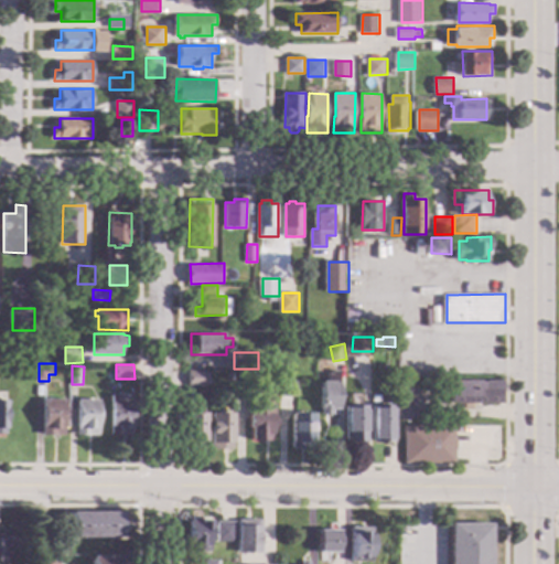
[(207,370),(207,372),(212,372),(212,383),(207,383),(207,386),(190,386),(190,370),(207,370)]
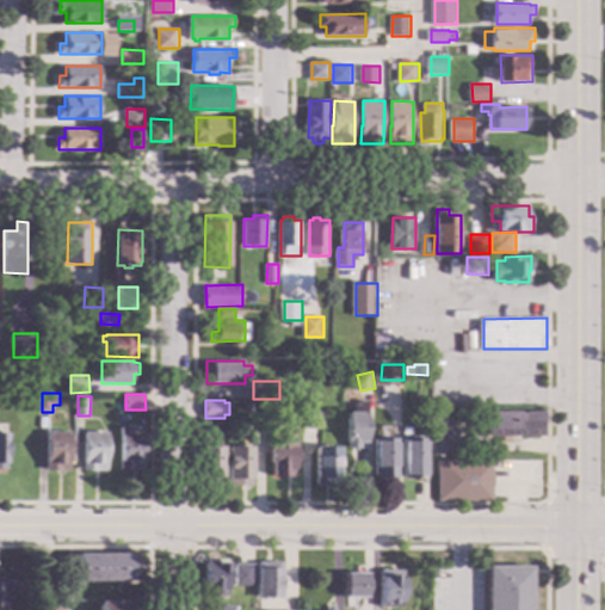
[(369,442),(350,442),(350,413),(356,413),(356,404),(362,404),(362,400),(370,400),(369,442)]
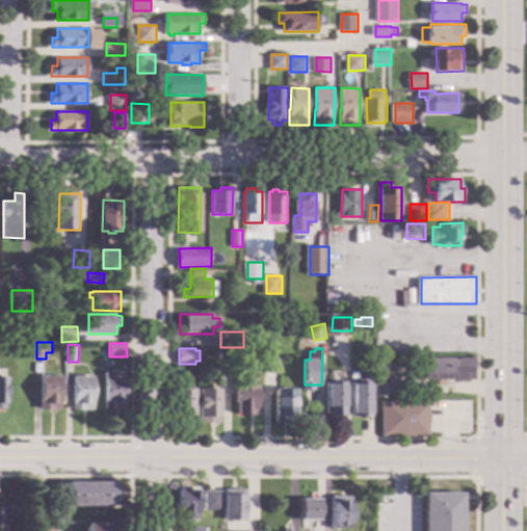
[(283,373),(267,373),(267,357),(283,357),(283,373)]
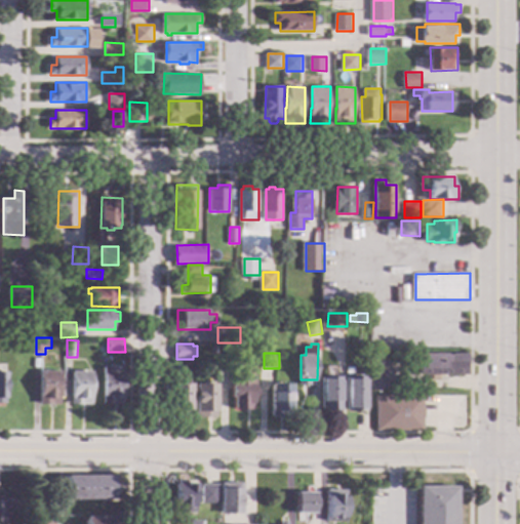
[(469,374),(443,374),(443,379),(432,379),(432,374),(423,374),(423,354),(469,353),(469,374)]
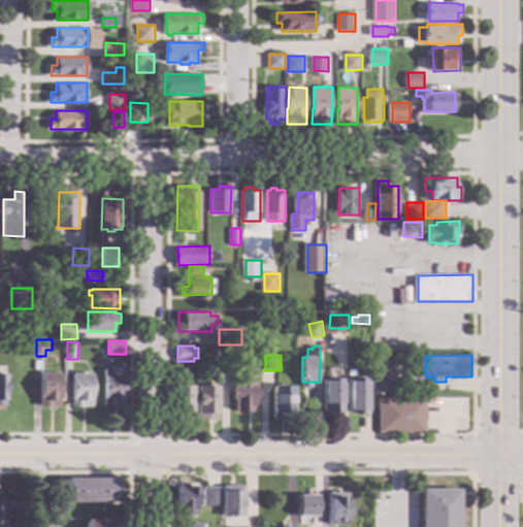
[(391,363),(391,390),(378,390),(377,363),(391,363)]
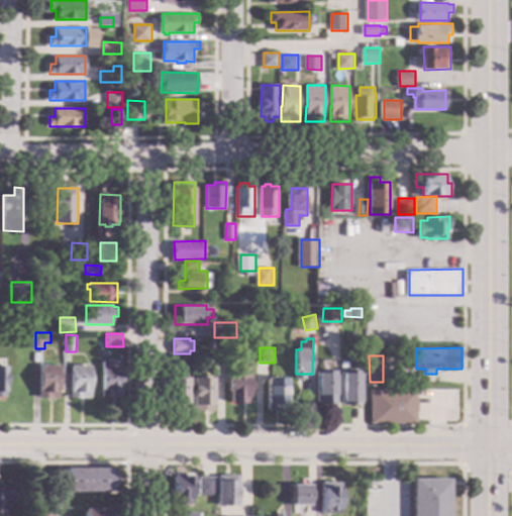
[(113,366),(123,366),(122,398),(103,398),(103,360),(113,360),(113,366)]
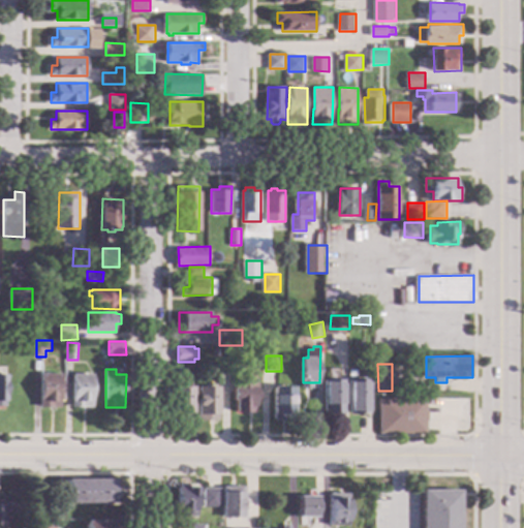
[(255,378),(260,378),(260,383),(255,383),(255,386),(257,386),(257,406),(255,406),(255,412),(238,412),(238,401),(236,401),(236,386),(240,386),(240,371),(255,371),(255,378)]
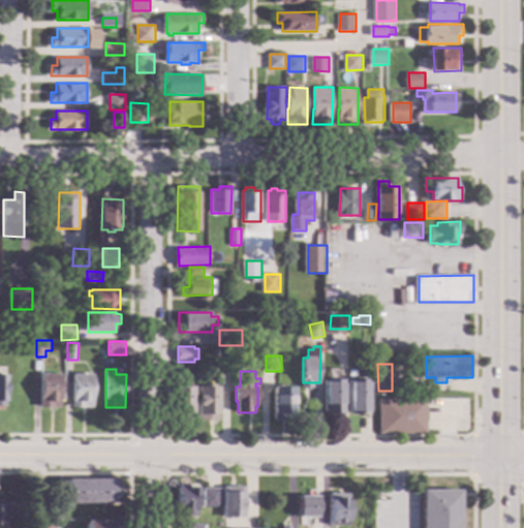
[(62,407),(41,407),(41,373),(62,373),(62,407)]
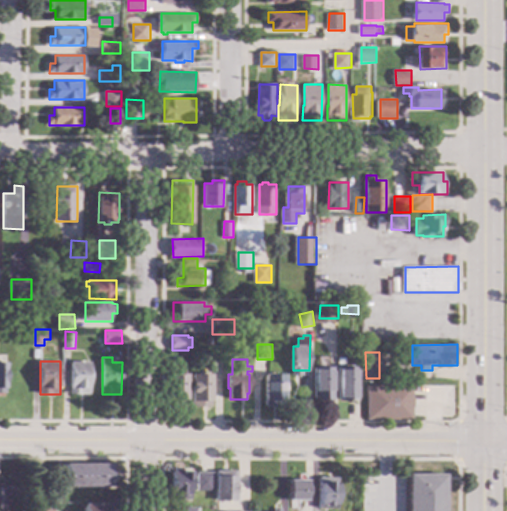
[(72,361),(91,362),(90,394),(70,394),(72,361)]
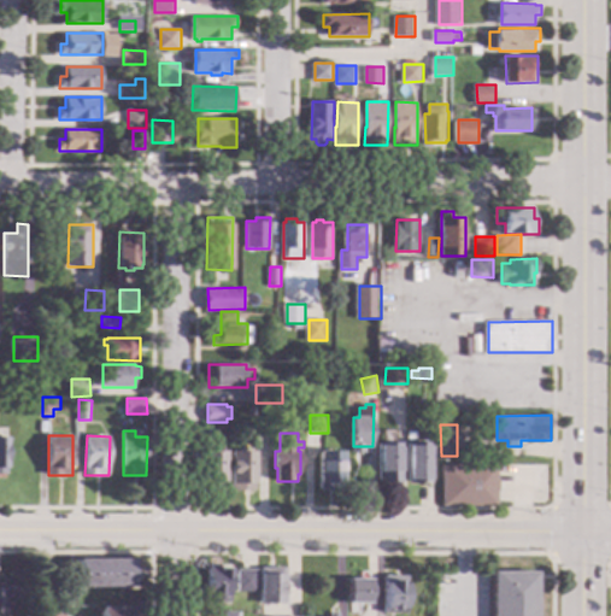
[(10,438),(0,436),(0,474),(9,474),(10,438)]
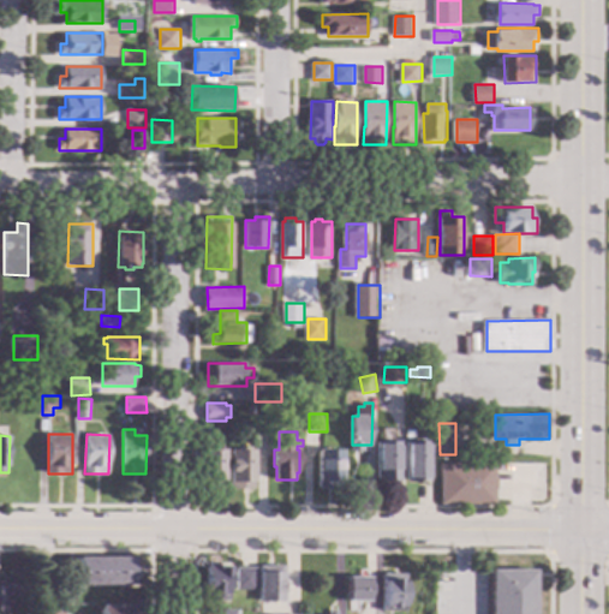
[(401,481),(380,481),(378,449),(378,441),(401,440),(401,481)]
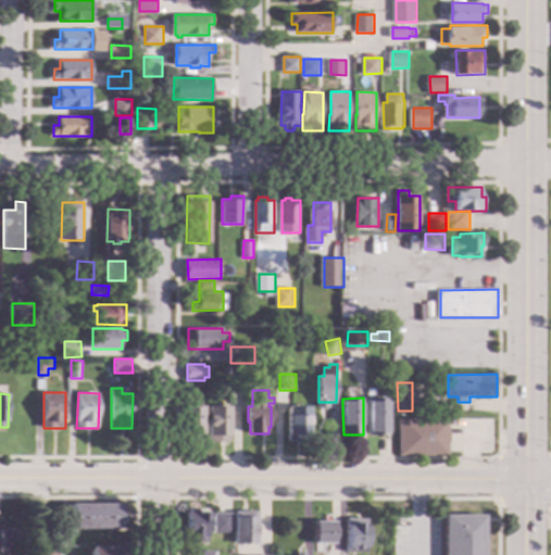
[(391,434),(371,434),(370,399),(390,398),(391,434)]
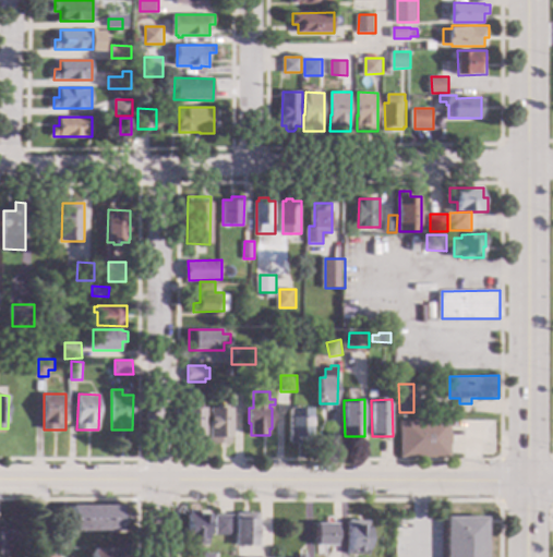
[(203,407),(207,407),(206,443),(184,443),(185,407),(193,407),(193,401),(203,401),(203,407)]
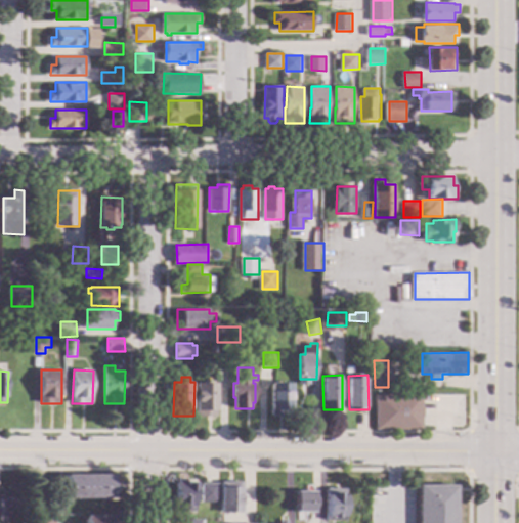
[(218,416),(198,416),(199,382),(219,382),(218,416)]
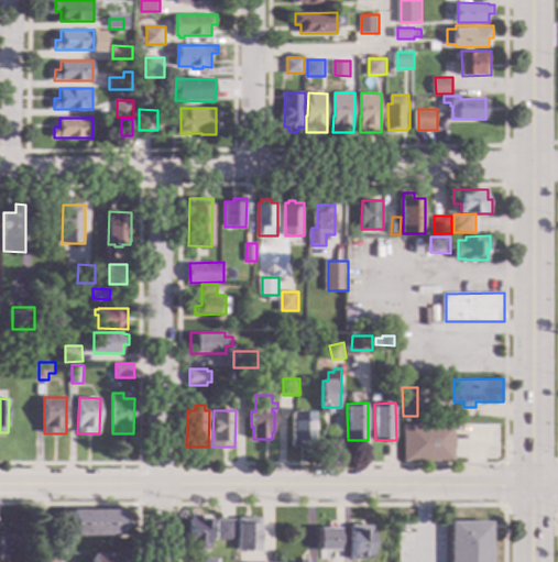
[(315,447),(294,447),(294,411),(316,411),(315,447)]
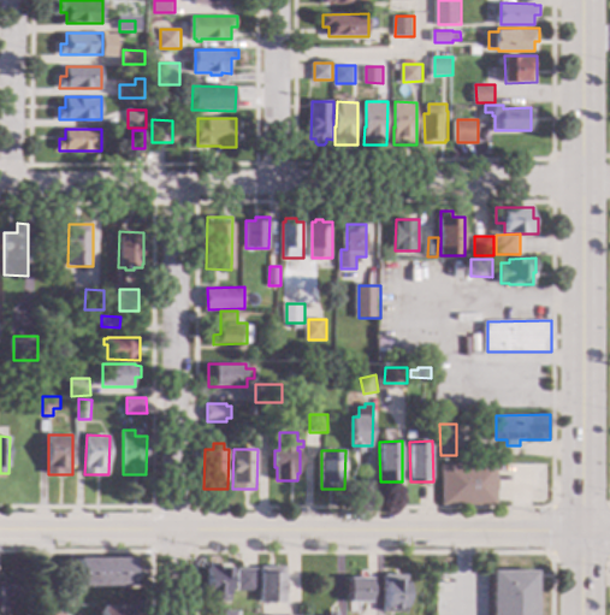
[(498,478),(501,478),(501,491),(499,491),(498,504),(444,504),(444,463),(498,463),(498,478)]
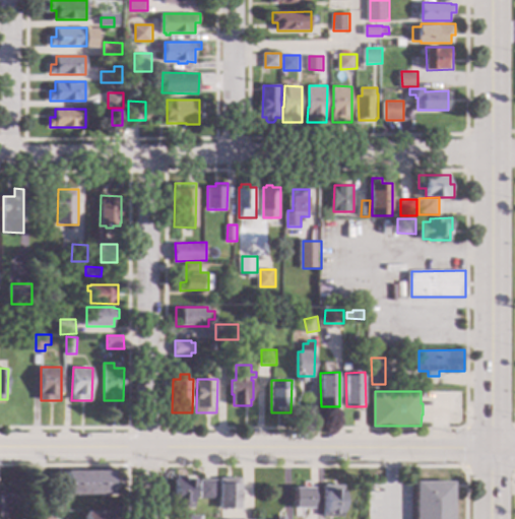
[(112,494),(67,494),(67,470),(112,471),(112,494)]
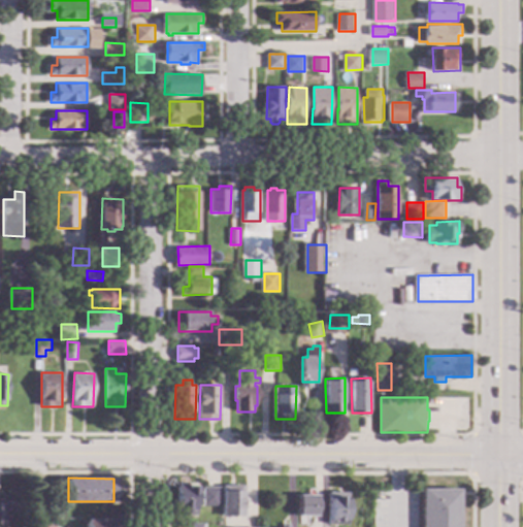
[(190,486),(199,486),(199,516),(185,516),(185,509),(180,509),(180,482),(190,482),(190,486)]
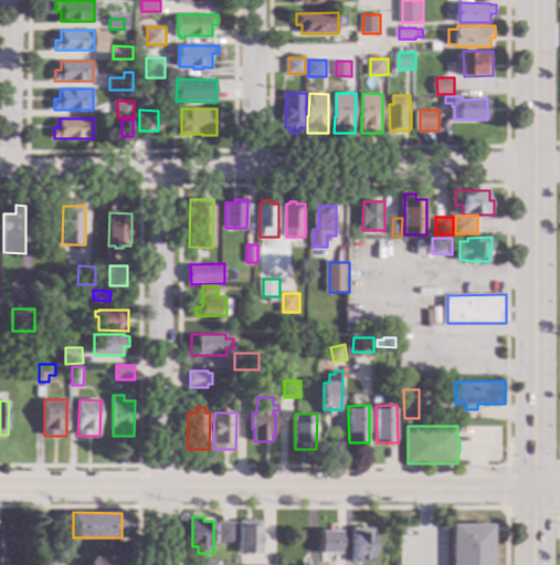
[(263,554),(241,553),(241,520),(263,521),(263,554)]
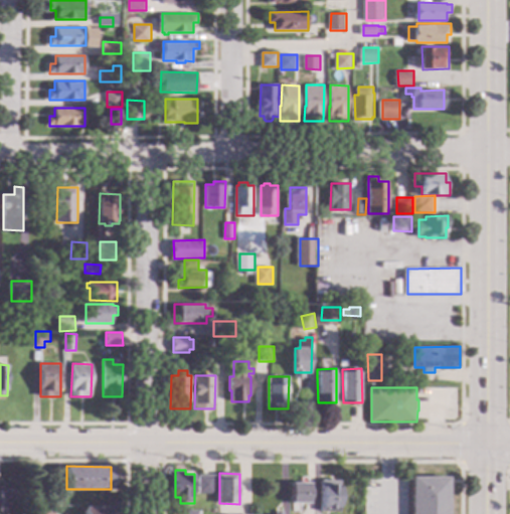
[(216,493),(200,493),(200,475),(216,475),(216,493)]
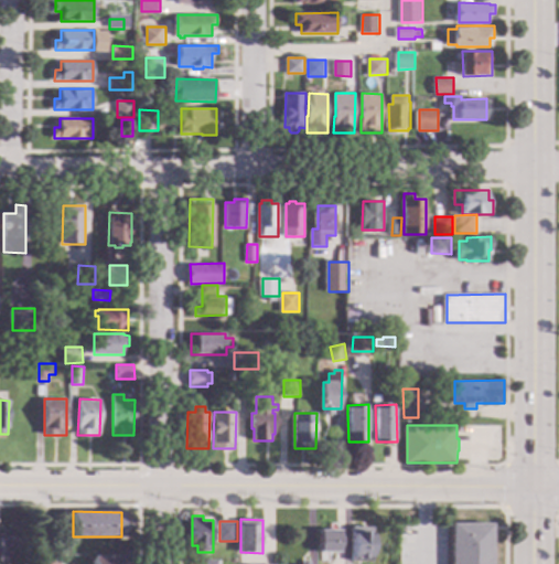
[(494,563),(454,563),(454,522),(494,522),(494,563)]
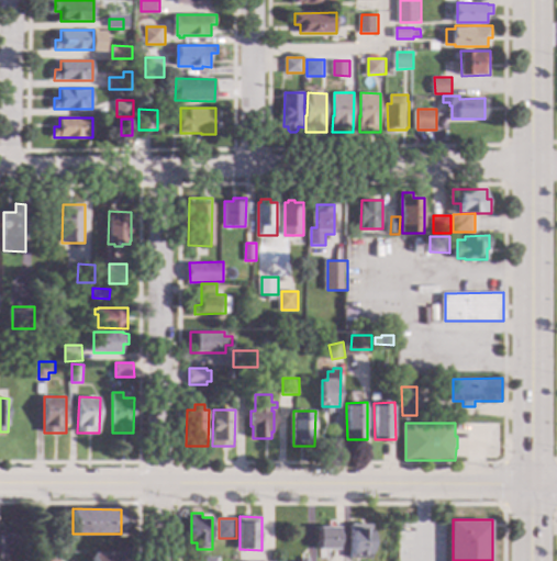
[(375,524),(374,560),(352,559),(353,524),(375,524)]
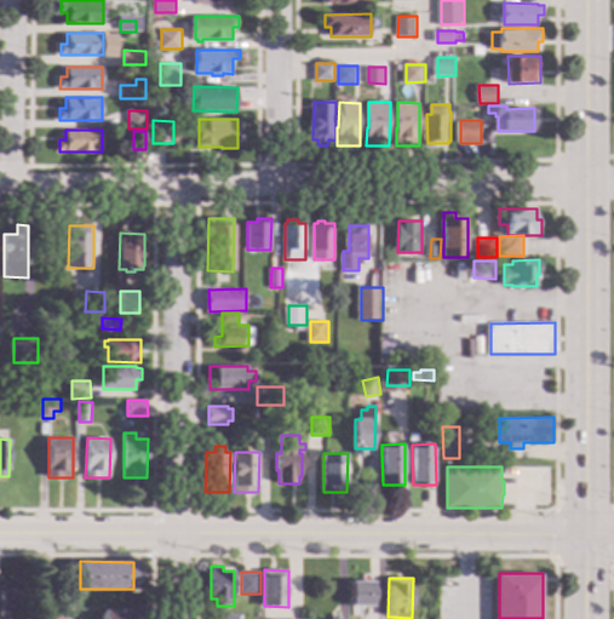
[(374,606),(353,606),(353,580),(374,582),(374,606)]
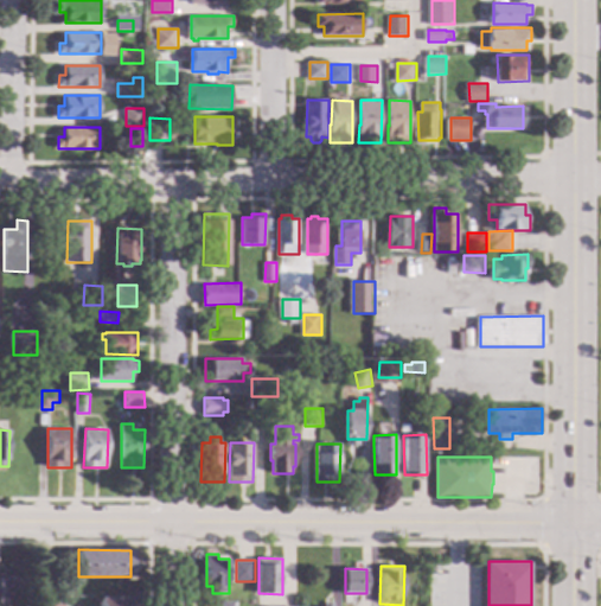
[(6,576),(21,576),(21,592),(6,592),(6,605),(0,605),(0,573),(6,573),(6,576)]
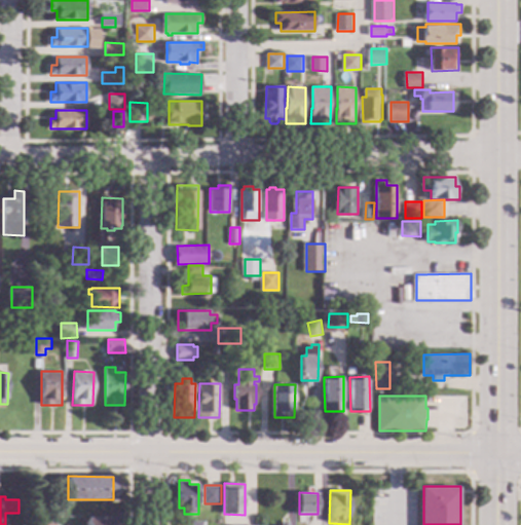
[(117,524),(86,524),(86,516),(118,516),(117,524)]
